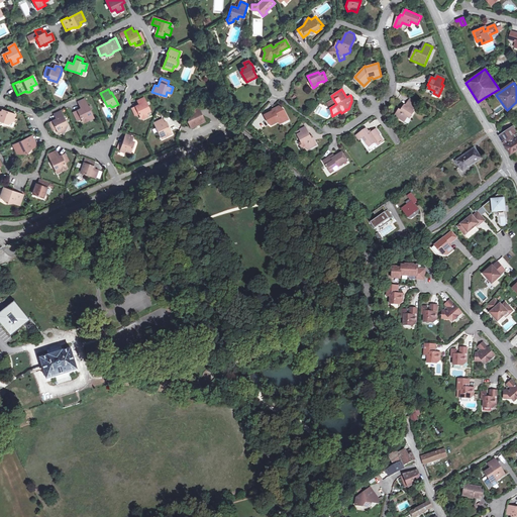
[(137,100),(139,104),(131,108),(135,115),(139,114),(141,119),(147,116),(146,112),(150,110),(143,97),(137,100)]
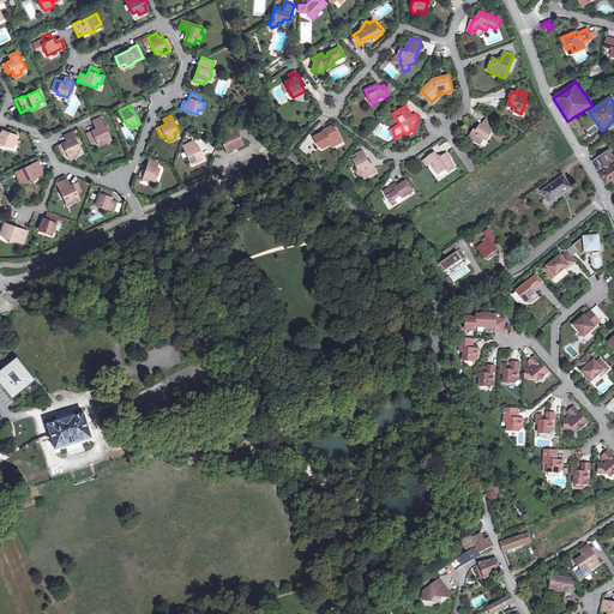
[(575,116),(567,121),(578,138),(585,134),(575,116)]
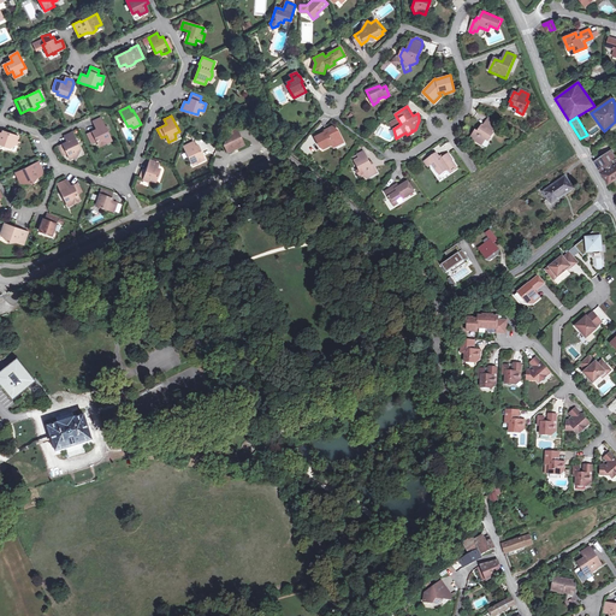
[(100,146),(107,142),(106,138),(110,137),(101,118),(94,122),(98,129),(88,134),(93,143),(98,141),(100,146)]
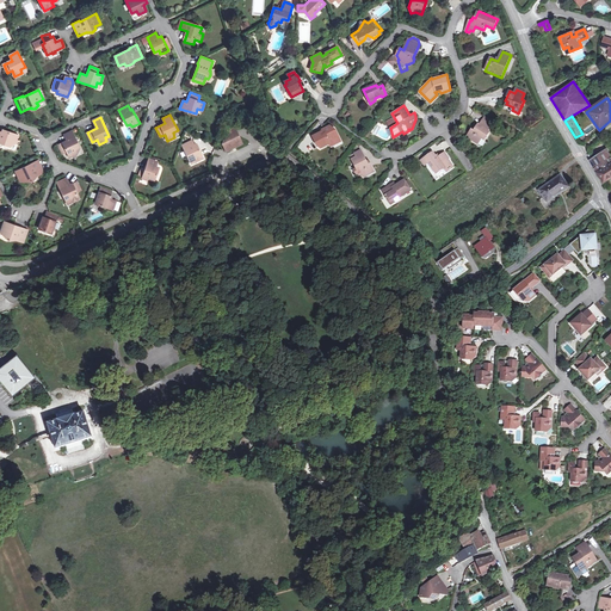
[(479,124),(476,128),(474,127),(467,136),(477,143),(481,139),(485,141),(491,131),(488,130),(494,123),(486,117),(480,125),(479,124)]
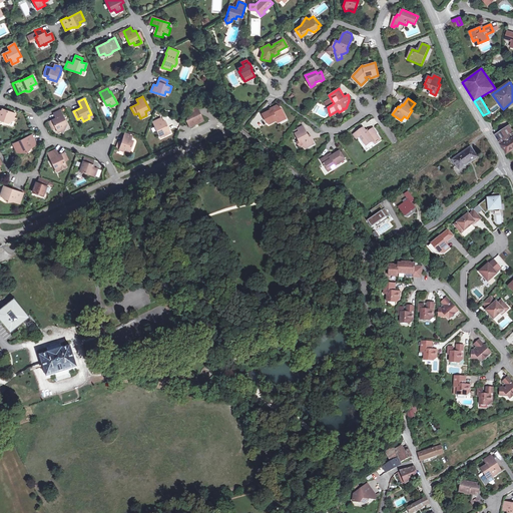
[(196,106),(189,110),(186,119),(190,125),(203,119),(196,106)]
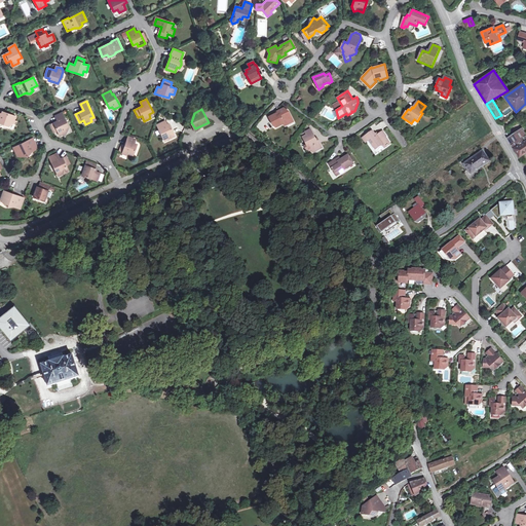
[(278,112),(279,114),(270,118),(273,125),(276,127),(284,123),(285,126),(294,121),(289,113),(288,113),(287,111),(285,109),(278,112)]
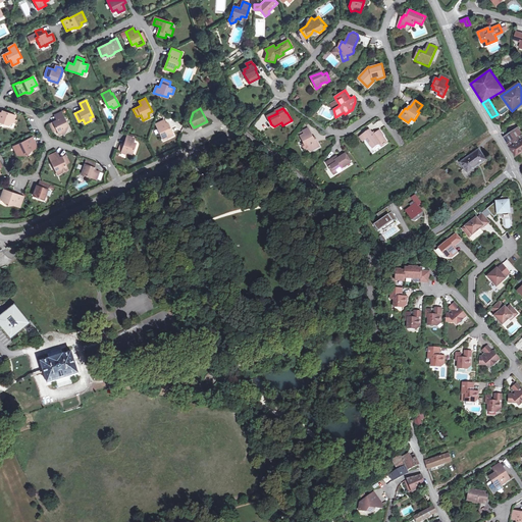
[(9,121),(12,122),(13,119),(14,115),(2,111),(1,113),(0,113),(0,122),(8,125),(9,121)]
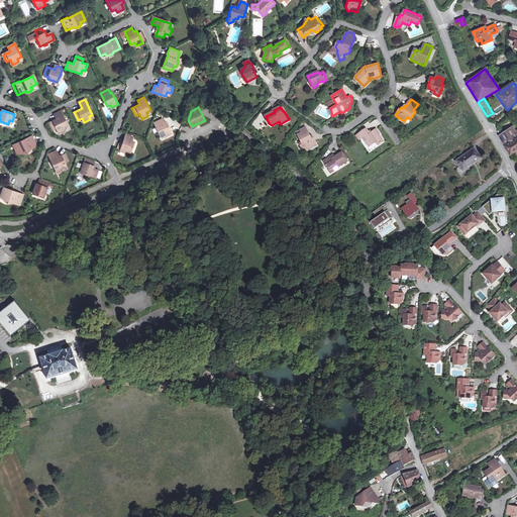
[(59,133),(63,132),(66,130),(64,127),(68,125),(61,111),(55,115),(57,119),(49,123),(53,130),(57,128),(59,133)]
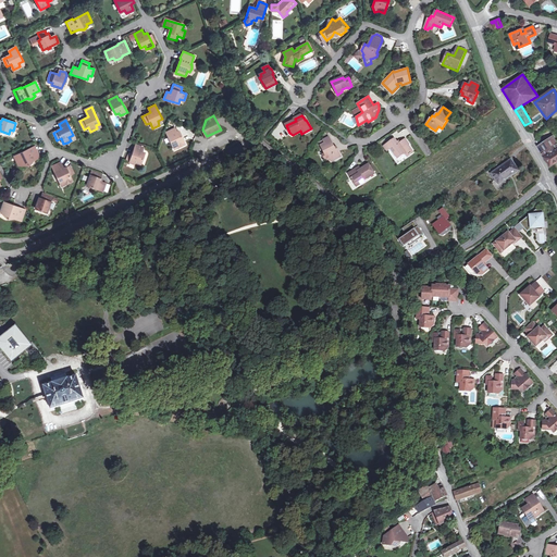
[(165,132),(172,146),(176,144),(177,147),(185,144),(177,131),(176,132),(174,127),(165,132)]
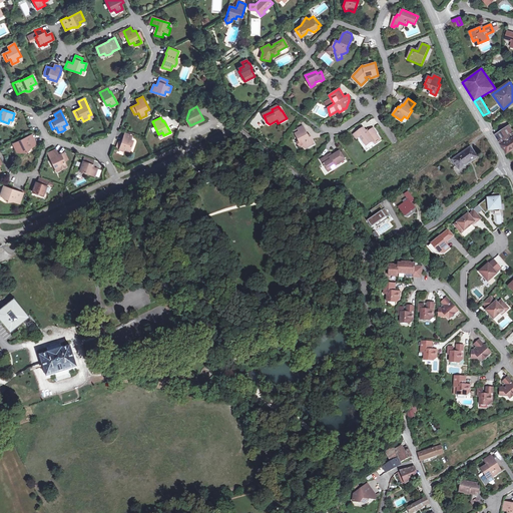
[(314,144),(310,136),(308,137),(303,126),(297,129),(299,132),(293,135),(297,142),(295,143),(297,147),(300,148),(302,146),(304,149),(314,144)]
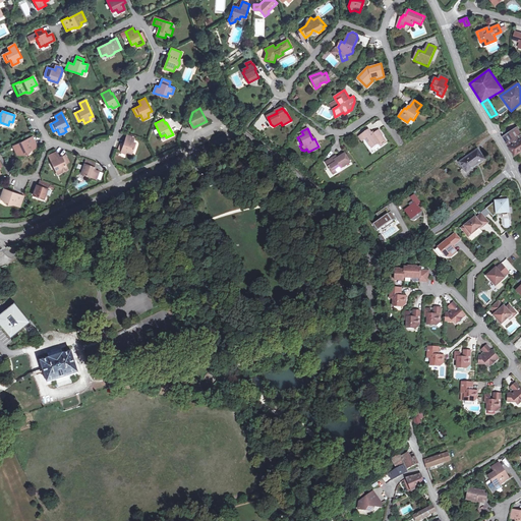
[(372,131),(370,132),(368,129),(358,136),(361,140),(364,138),(371,148),(379,143),(381,146),(386,141),(382,135),(383,134),(379,129),(374,133),(372,131)]
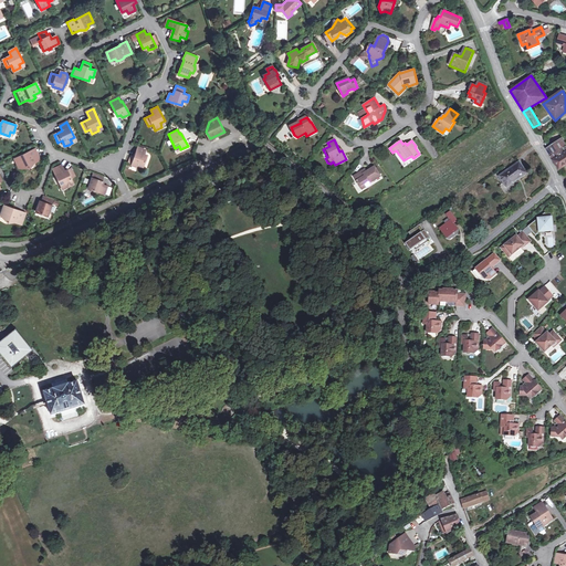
[(565,166),(565,146),(563,142),(547,150),(559,170),(565,166)]
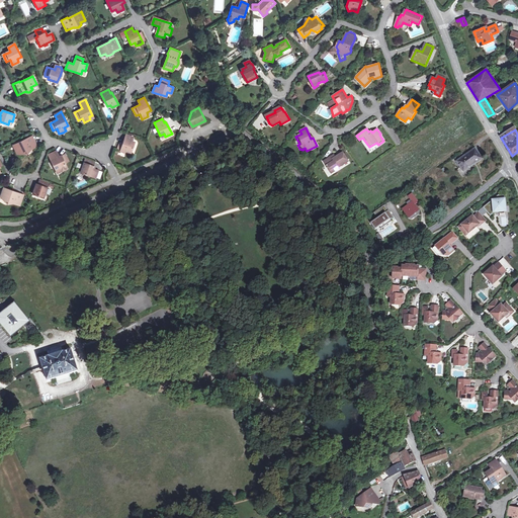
[(13,146),(17,154),(22,152),(23,154),(26,154),(31,149),(37,146),(32,136),(26,139),(26,140),(13,146)]
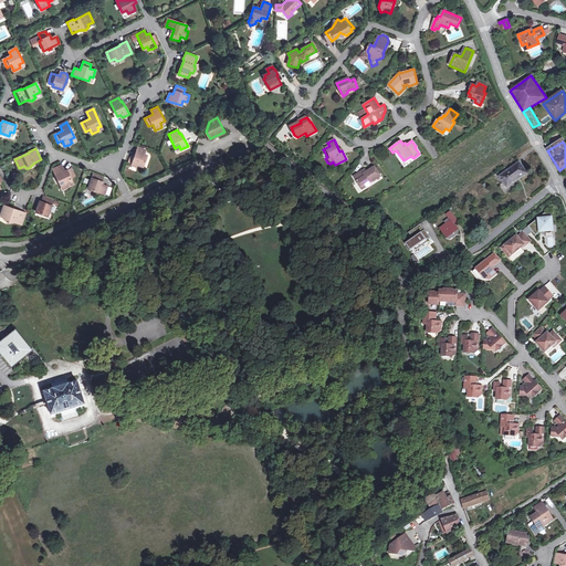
[(145,155),(146,150),(138,148),(134,158),(133,164),(132,166),(136,167),(137,165),(143,167),(145,163),(146,163),(146,160),(147,156),(145,155)]
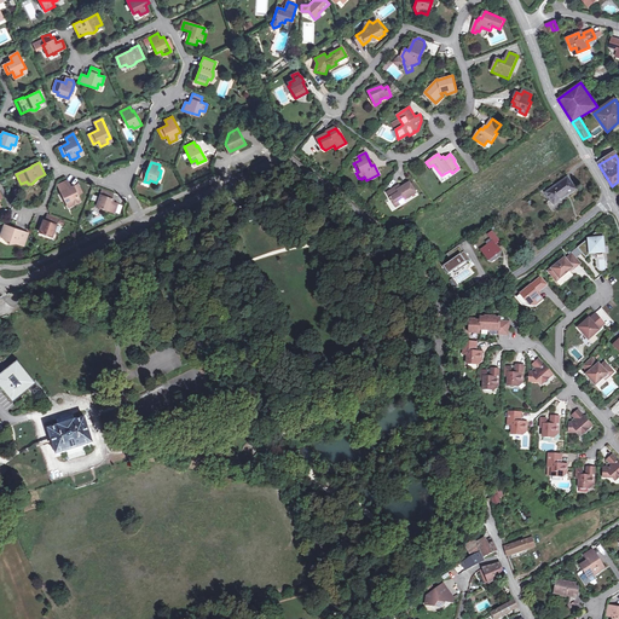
[(547,192),(555,204),(576,189),(567,178),(547,192)]
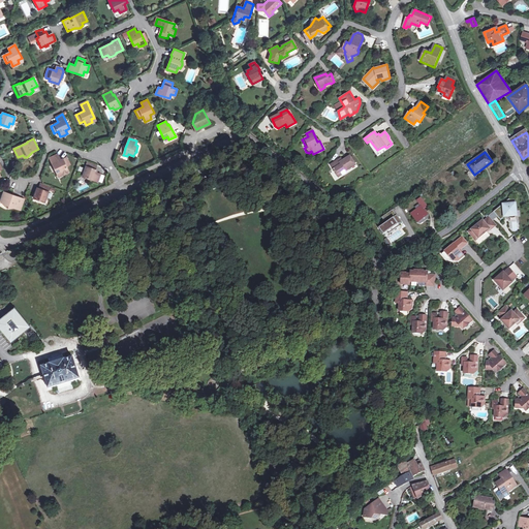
[(51,157),(58,174),(61,172),(63,175),(69,172),(66,166),(70,164),(66,157),(61,159),(59,160),(58,159),(60,158),(58,154),(51,157)]
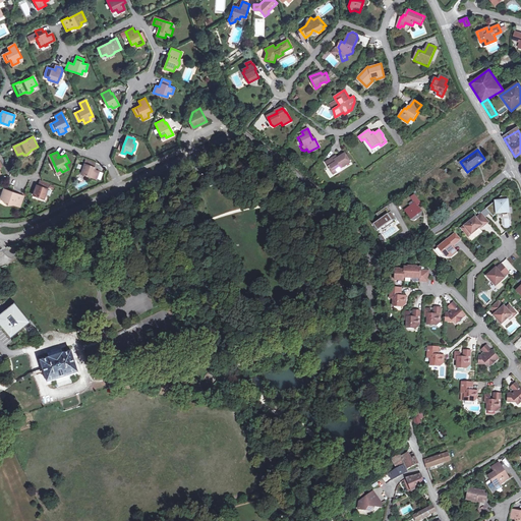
[(326,161),(333,173),(340,169),(340,168),(350,162),(344,153),(337,157),(335,155),(326,161)]
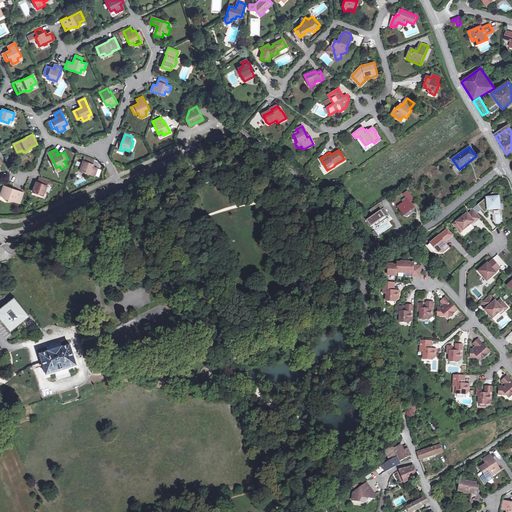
[(95,176),(97,170),(93,168),(93,167),(93,165),(92,165),(93,161),(84,158),(80,171),(95,176)]
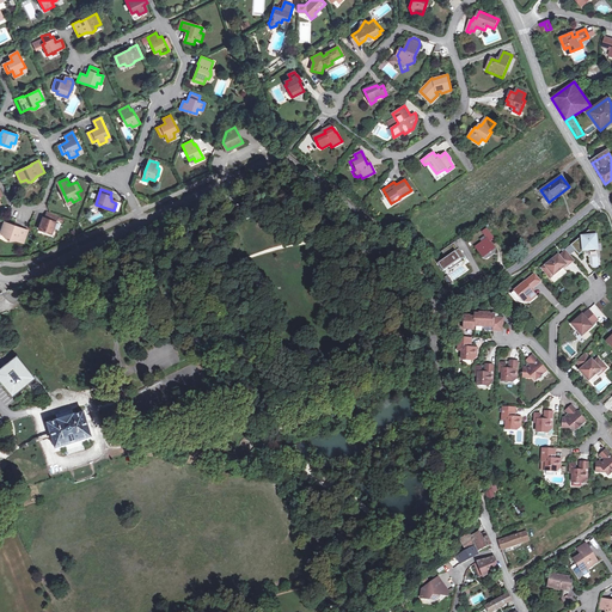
[(46,219),(43,219),(40,230),(43,232),(46,233),(51,234),(57,218),(47,214),(46,219)]
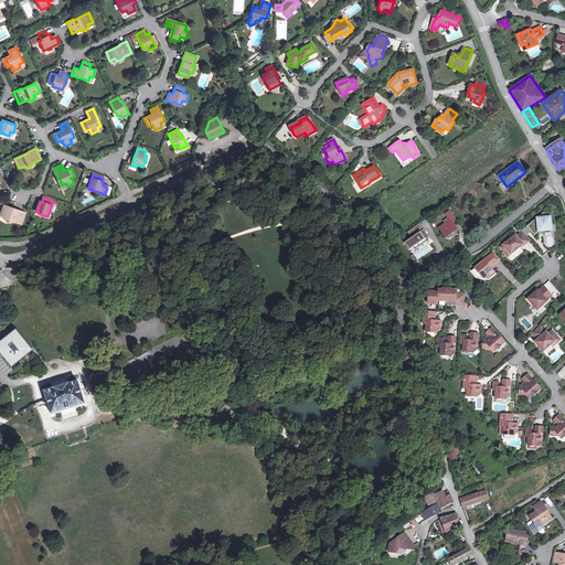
[(21,209),(20,209),(6,204),(2,213),(10,221),(16,221),(23,223),(28,211),(21,209)]
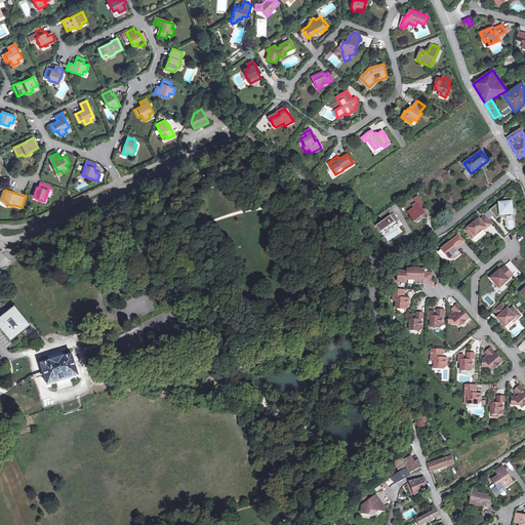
[(411,195),(418,204),(408,211),(414,220),(425,212),(419,206),(422,204),(414,193),(411,195)]
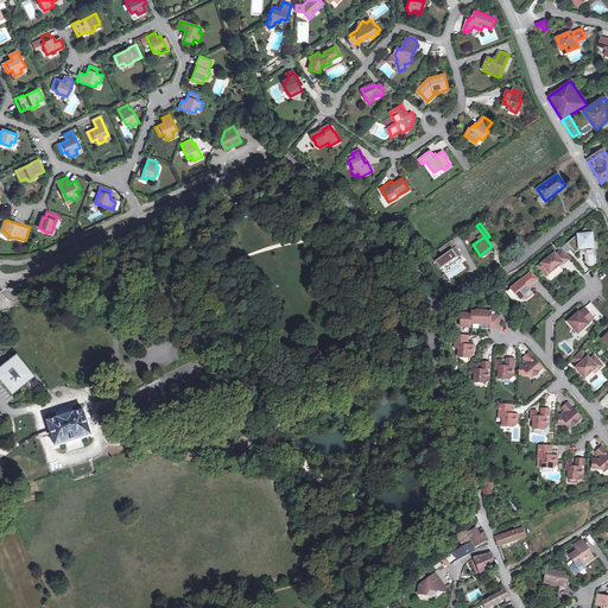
[(587,228),(567,244),(571,249),(575,253),(580,249),(594,248),(591,230),(587,228)]
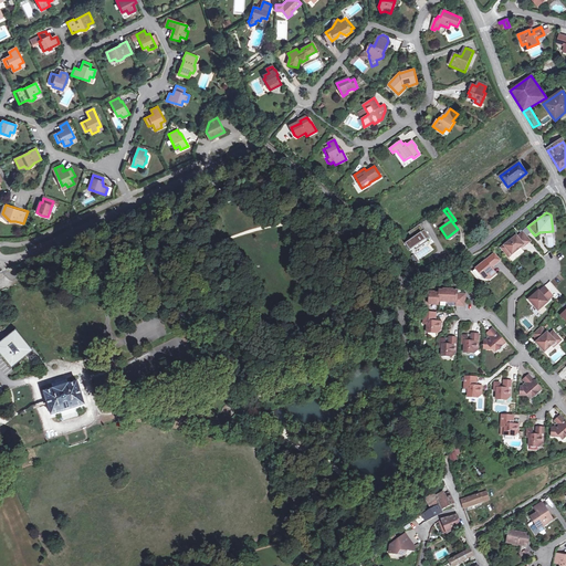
[(523,231),(527,236),(532,232),(527,227),(523,230),(523,231)]
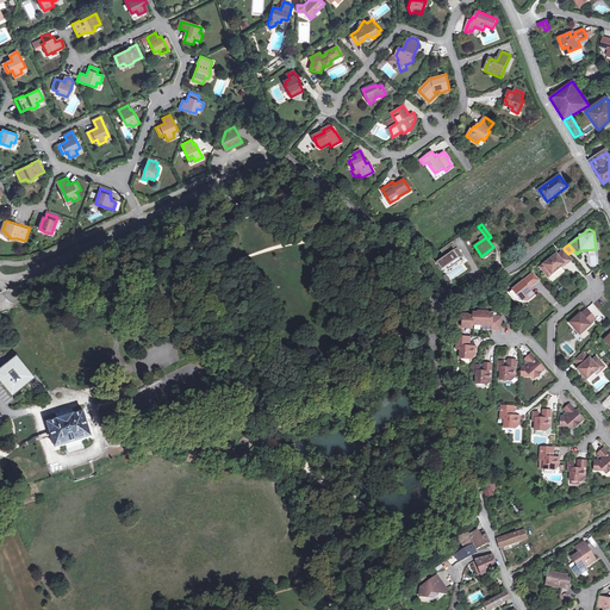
[(437,261),(442,271),(464,259),(459,249),(437,261)]
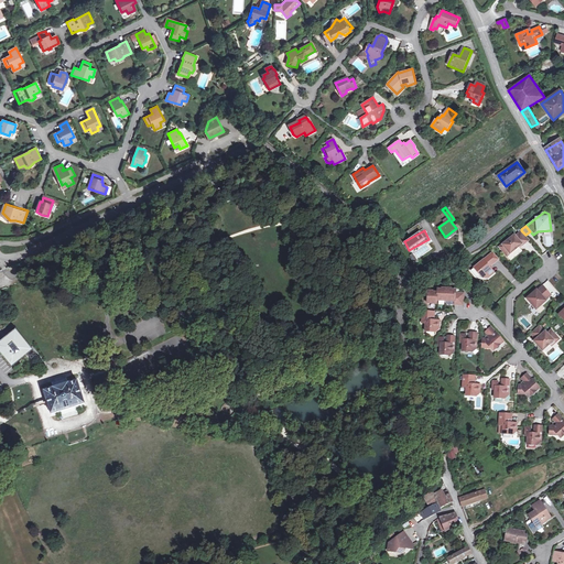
[(514,235),(499,247),(503,252),(507,250),(510,253),(519,247),(522,245),(522,246),(529,239),(525,235),(521,230),(516,236),(514,235)]
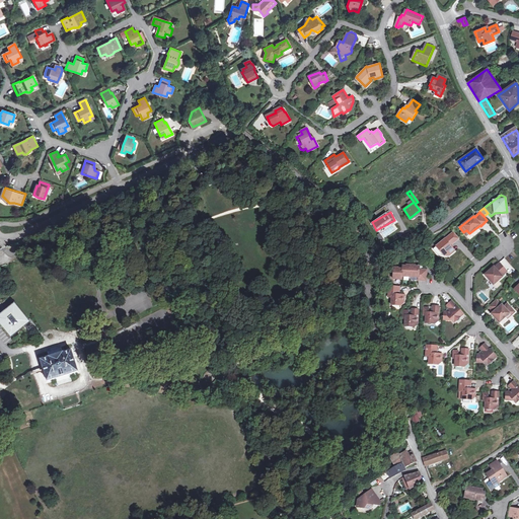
[(436,246),(439,250),(438,255),(444,255),(448,251),(450,254),(454,251),(451,247),(450,245),(451,245),(457,240),(454,237),(456,235),(453,232),(436,246)]
